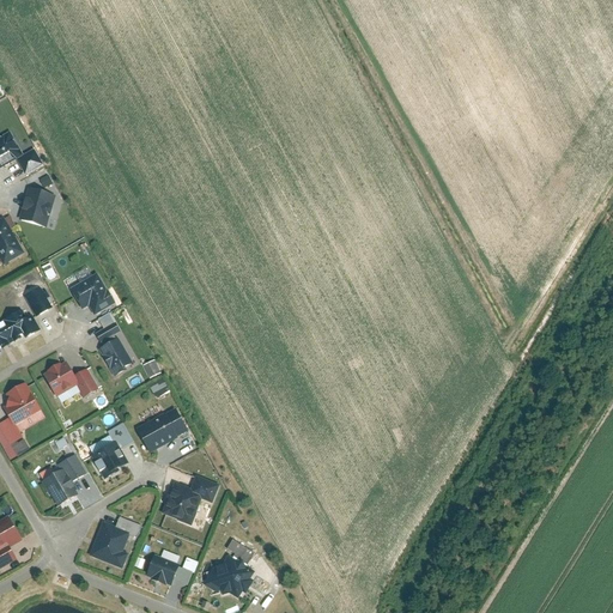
[(10,134),(0,139),(0,169),(17,161),(25,175),(42,165),(34,151),(23,158),(10,134)]
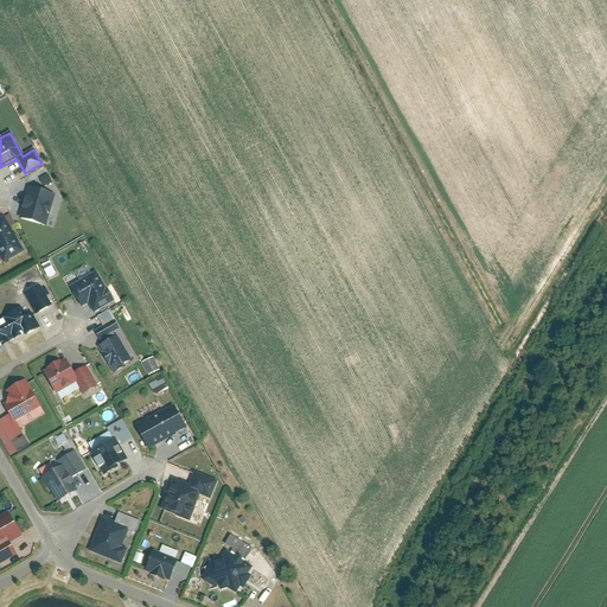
[(52,193),(27,187),(19,221),(45,227),(52,193)]
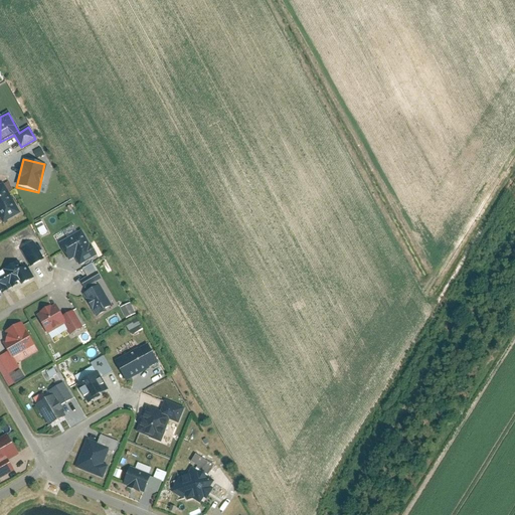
[(4,186),(0,187),(0,218),(2,222),(15,216),(22,212),(4,186)]
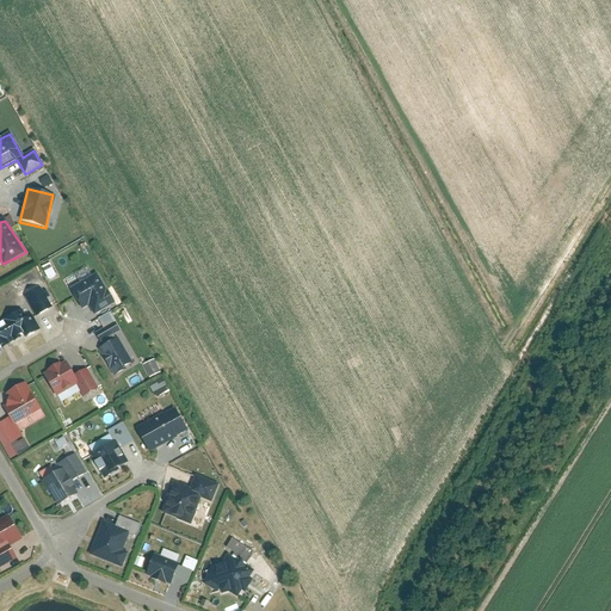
[(45,278),(55,276),(50,263),(42,265),(45,278)]
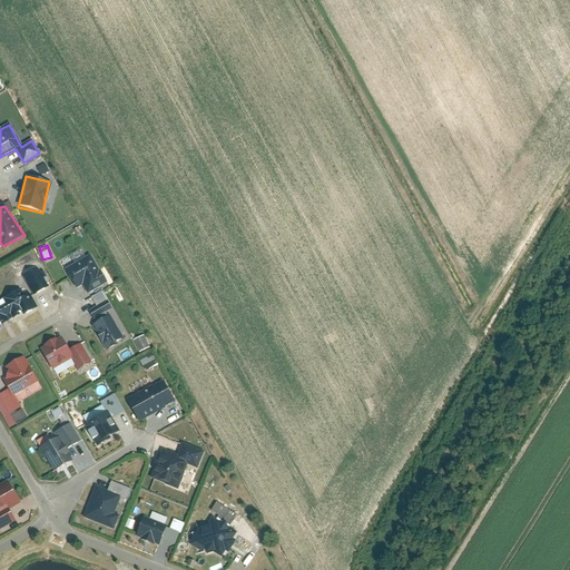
[(91,256),(64,271),(74,287),(81,283),(86,291),(106,281),(91,256)]
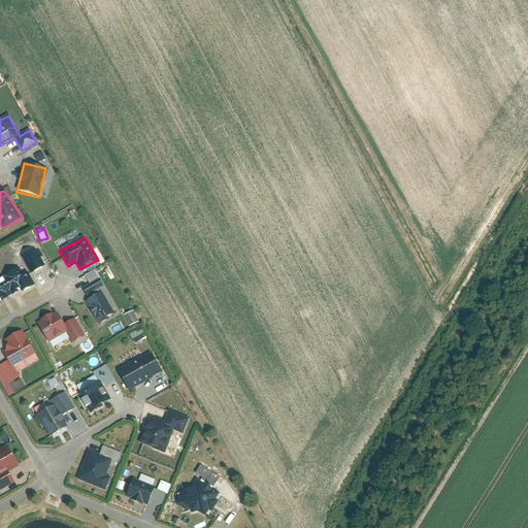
[(36,249),(22,257),(32,273),(45,265),(36,249)]
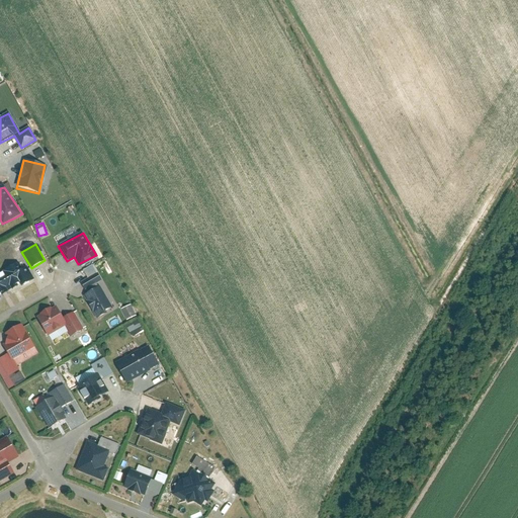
[(19,263),(0,274),(10,290),(20,284),(22,287),(34,279),(27,267),(23,269),(19,263)]
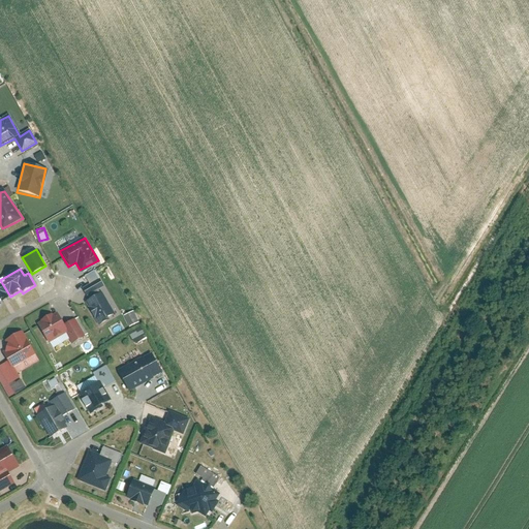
[(10,297),(0,280),(0,279),(0,306),(2,306),(0,302),(10,297)]
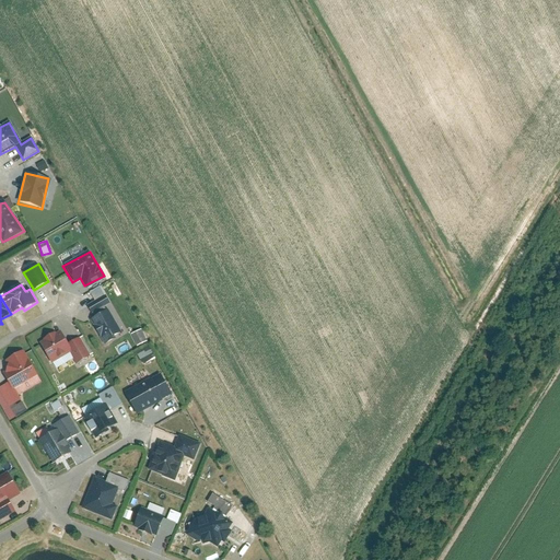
[(105,295),(86,305),(91,313),(109,303),(105,295)]
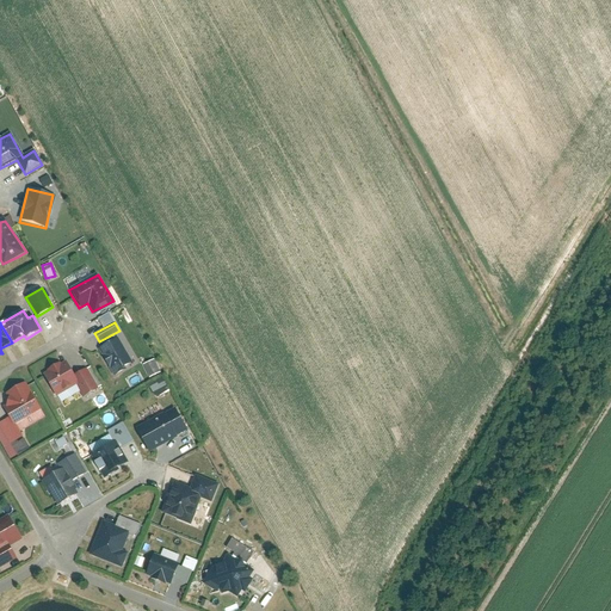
[(130,365),(115,339),(98,349),(113,376),(130,365)]
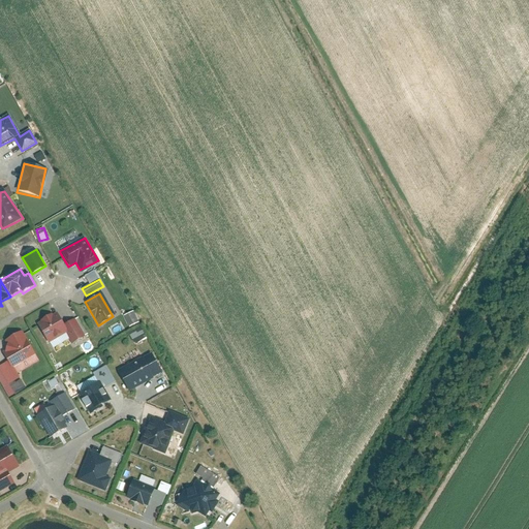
[(123,315),(128,327),(138,322),(132,310),(123,315)]
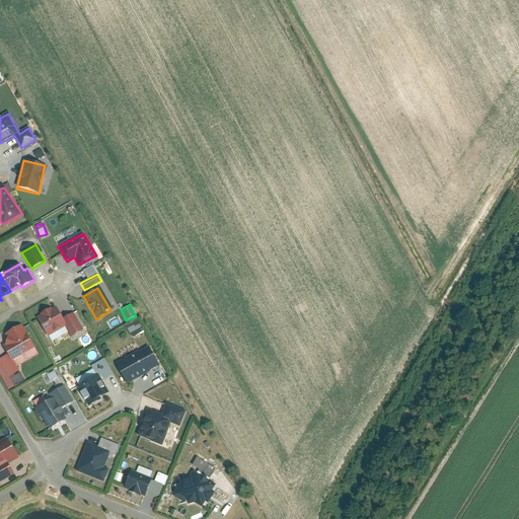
[(55,307),(35,317),(46,336),(65,325),(55,307)]
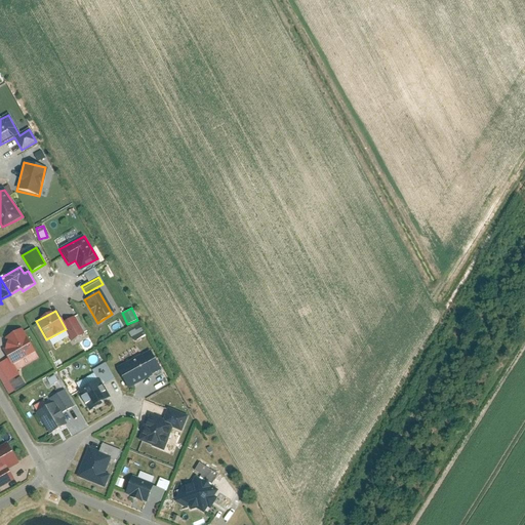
[(132,340),(144,335),(139,326),(128,331),(132,340)]
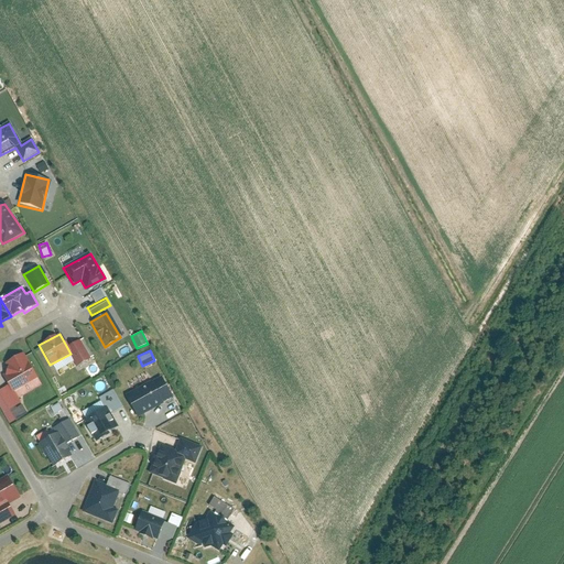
[(36,378),(22,353),(6,362),(8,366),(4,370),(4,375),(2,375),(12,392),(36,378)]
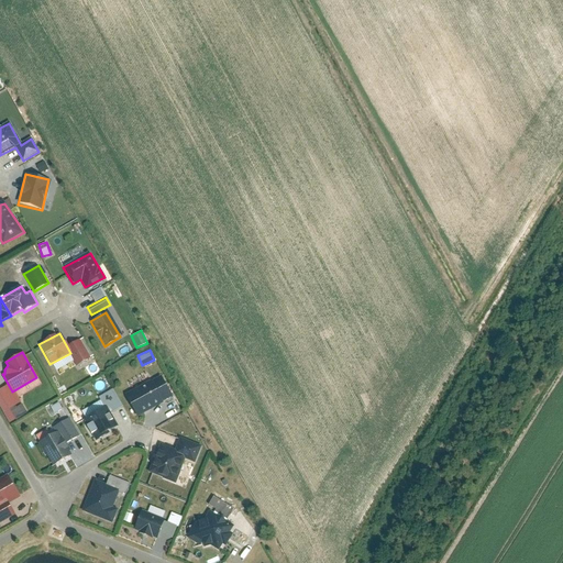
[(161,377),(127,394),(138,415),(163,401),(162,399),(170,395),(161,377)]
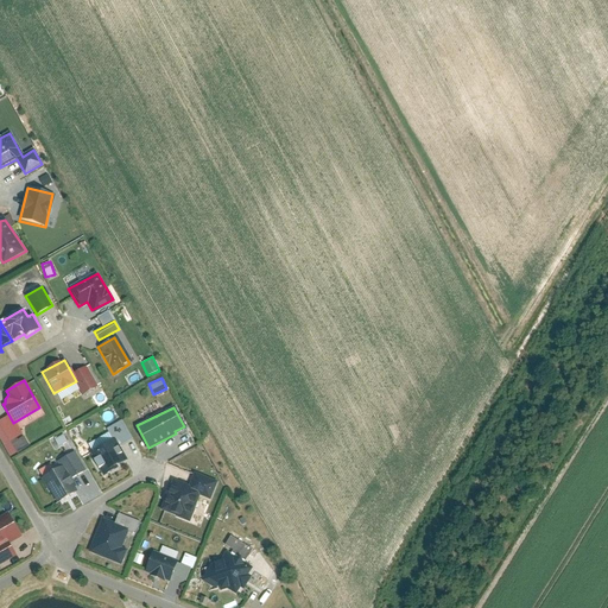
[(88,453),(102,479),(119,469),(118,467),(130,461),(115,437),(88,453)]
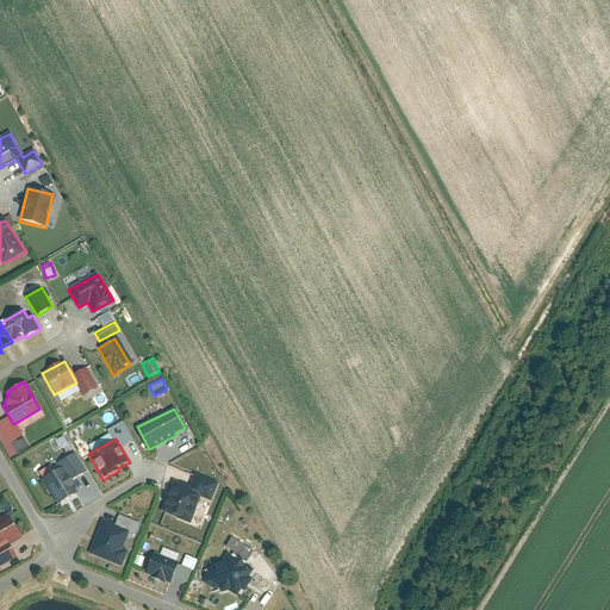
[(62,471),(41,480),(56,505),(76,495),(62,471)]
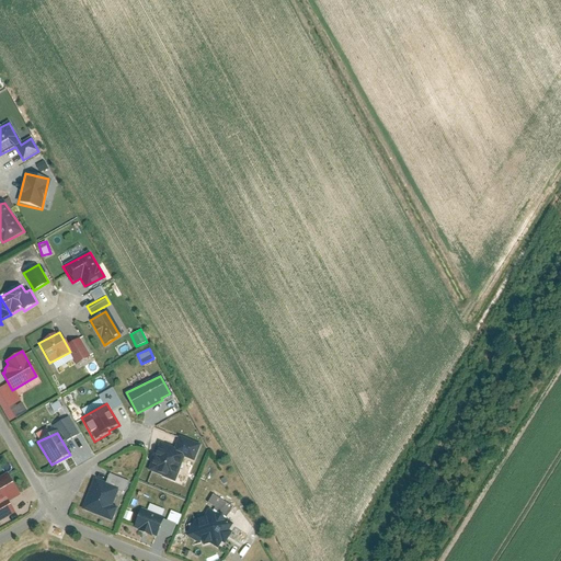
[(174,448),(159,442),(148,471),(175,482),(184,458),(194,461),(201,445),(179,436),(174,448)]
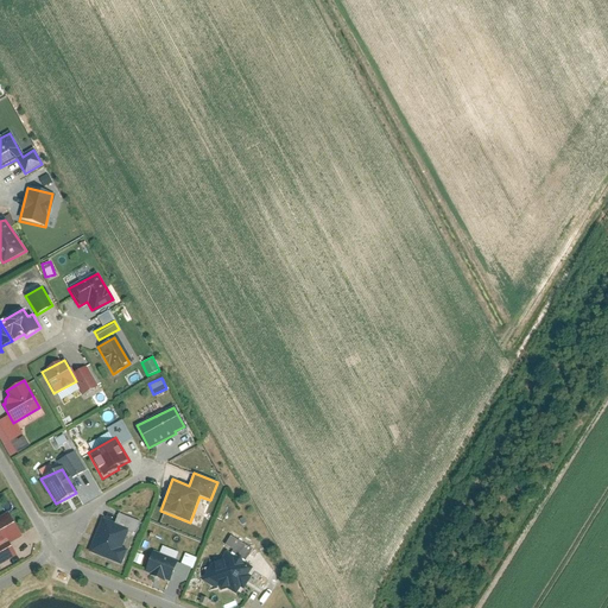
[(0,519),(0,561),(13,553),(6,542),(17,536),(7,515),(0,519)]
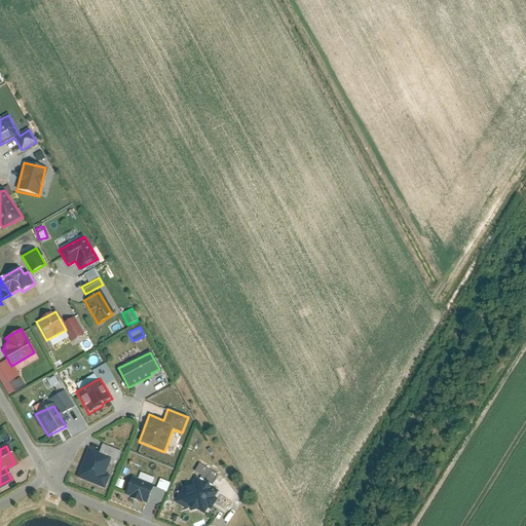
[(112,457),(87,448),(76,478),(105,489),(110,476),(105,474),(112,457)]
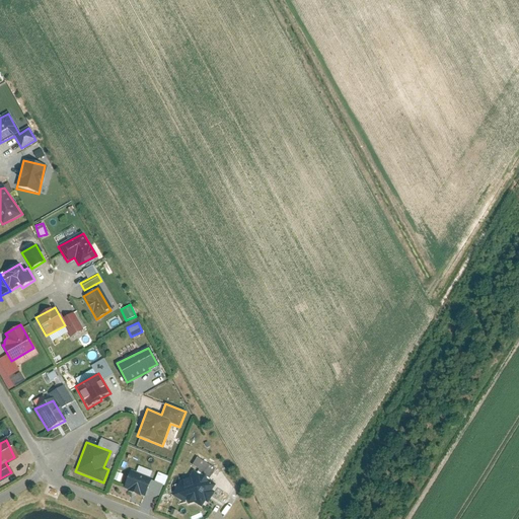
[(172,496),(184,503),(187,499),(201,508),(205,502),(208,504),(215,493),(213,491),(216,485),(193,470),(183,486),(179,484),(172,496)]
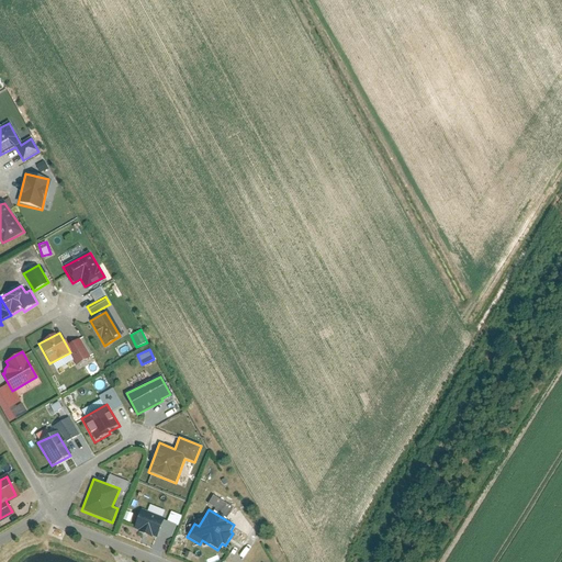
[(164,519),(142,510),(134,529),(156,538),(164,519)]
